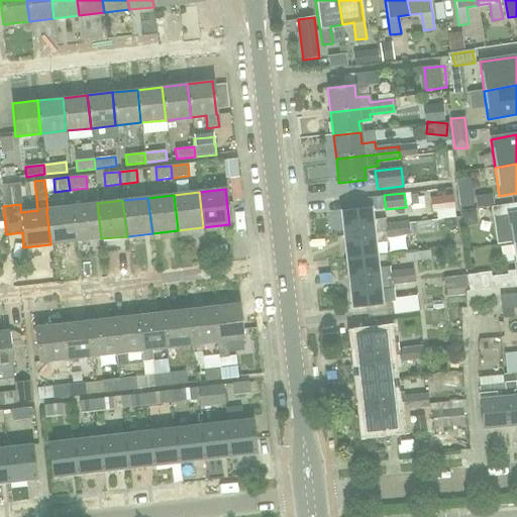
[(97,203),(72,206),(76,241),(101,238),(97,203)]
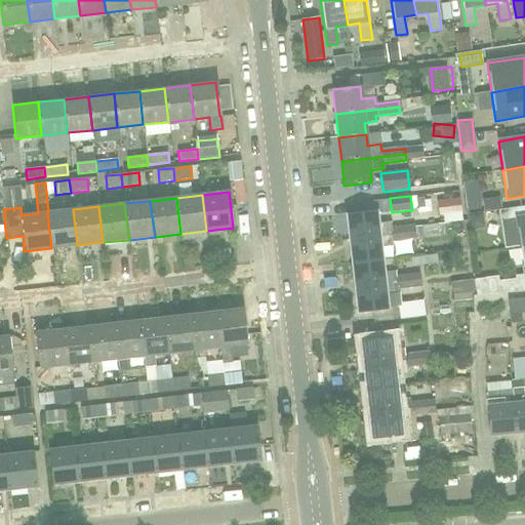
[(73,209),(48,212),(47,212),(51,248),(77,245),(73,209)]
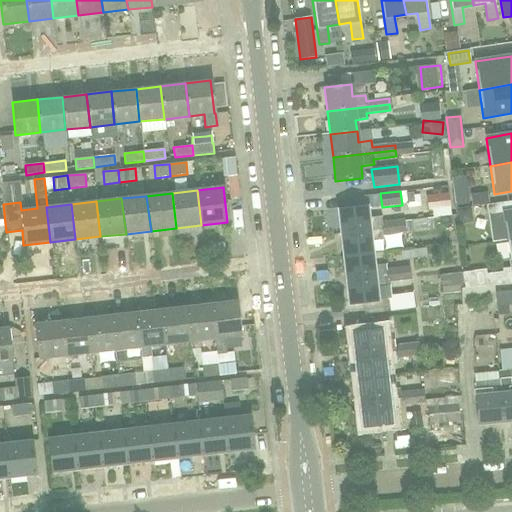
[(339,209),(342,233),(369,230),(366,206),(339,209)]
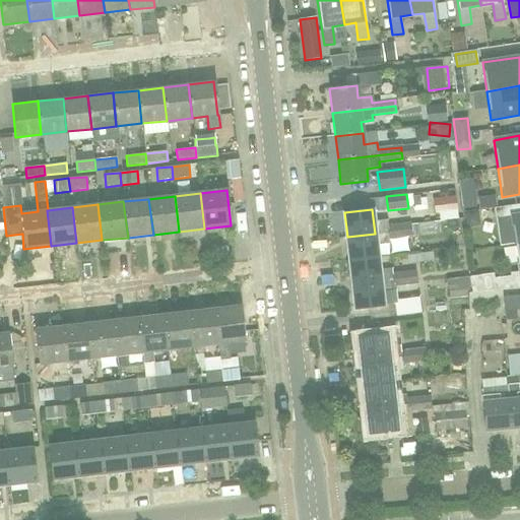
[(519,214),(511,216),(515,245),(519,244),(519,214)]
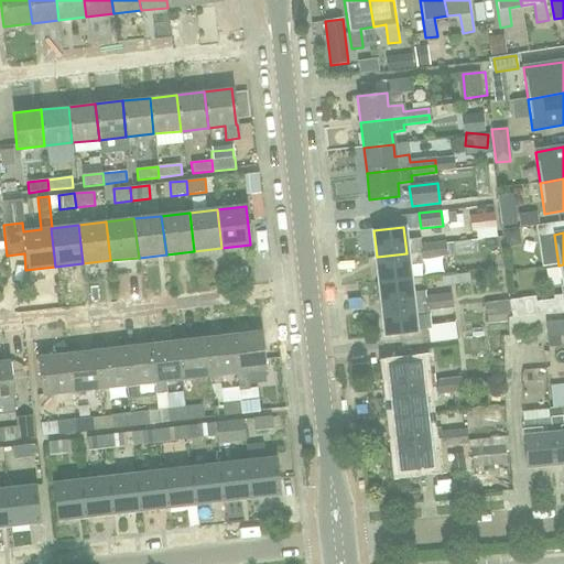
[(420,252),(446,249),(445,241),(419,245),(420,252)]
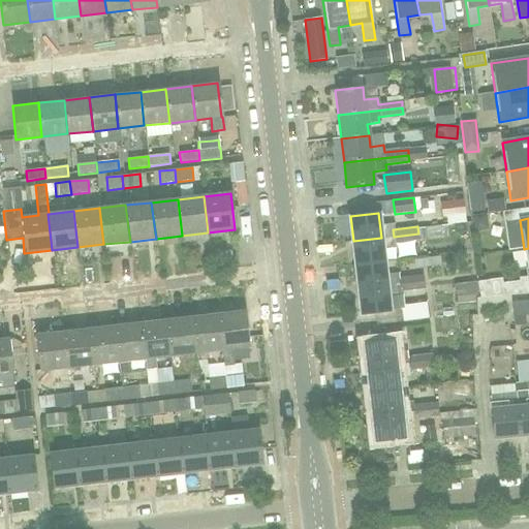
[(394,237),(381,238),(353,241),(356,266),(384,261),(382,251),(396,249),(395,243),(419,240),(418,234),(394,237)]
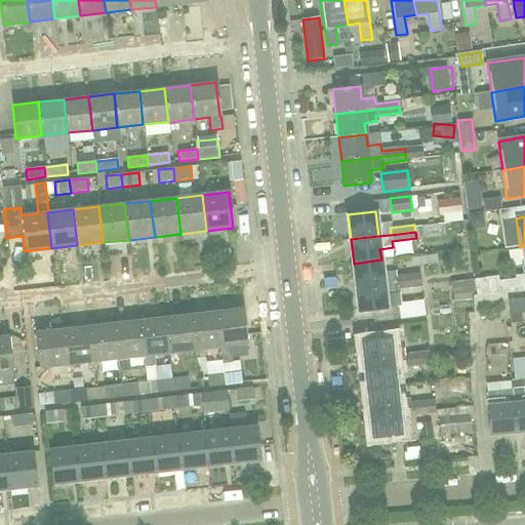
[(356,287),(384,283),(420,279),(420,273),(397,276),(396,271),(382,272),(381,259),(354,264),(356,287)]
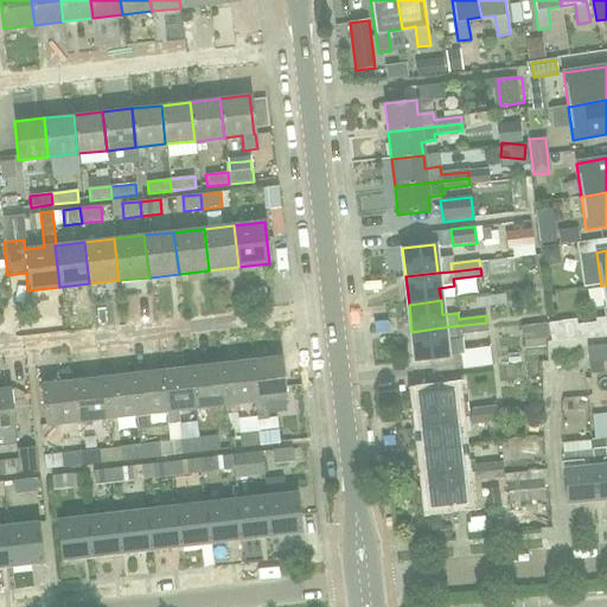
[(415,359),(430,358),(432,374),(492,365),(490,347),(460,351),(460,355),(447,356),(446,343),(461,340),(461,334),(487,332),(486,323),(443,327),(411,332),(415,359)]
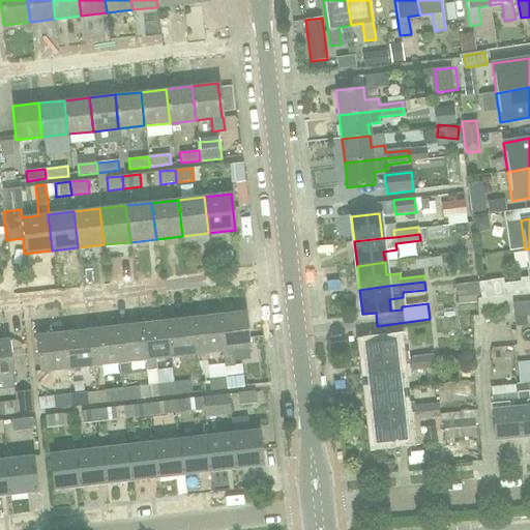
[(476,283),(465,284),(466,296),(478,295),(477,289),(476,283)]
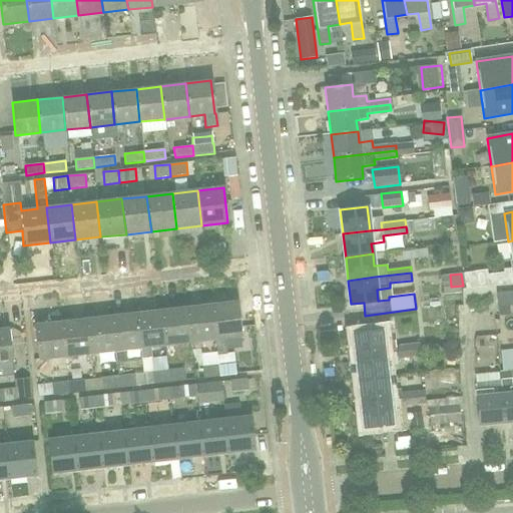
[(512,284),(512,285),(512,286),(512,291),(511,291),(511,286),(475,288),(463,288),(464,311),(497,309),(497,307),(512,305),(512,284)]
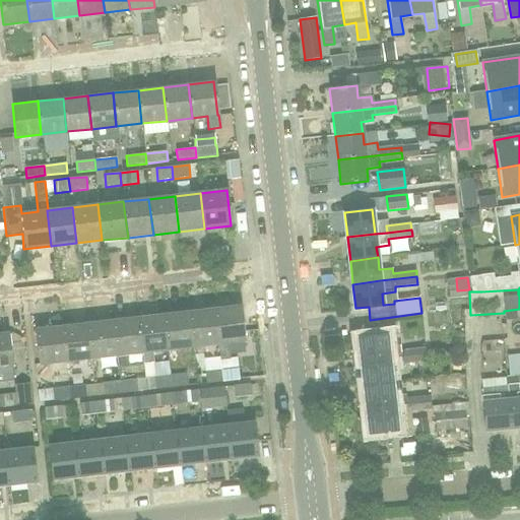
[(242,306),(215,309),(219,344),(218,344),(220,361),(231,360),(229,343),(246,341),(242,306)]
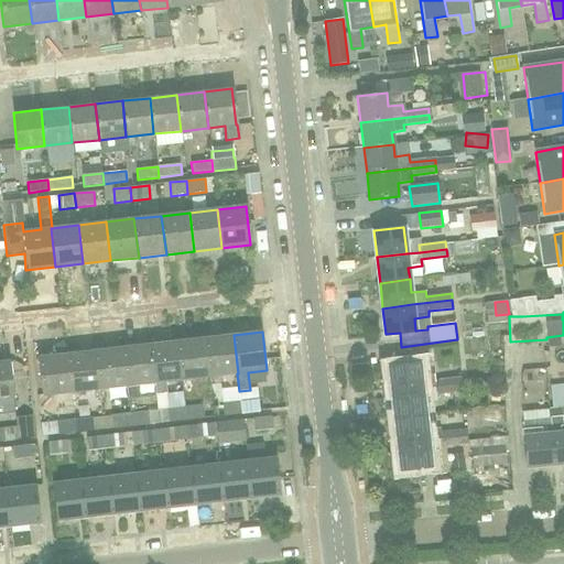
[(210,377),(237,373),(238,373),(234,335),(206,338),(210,377)]
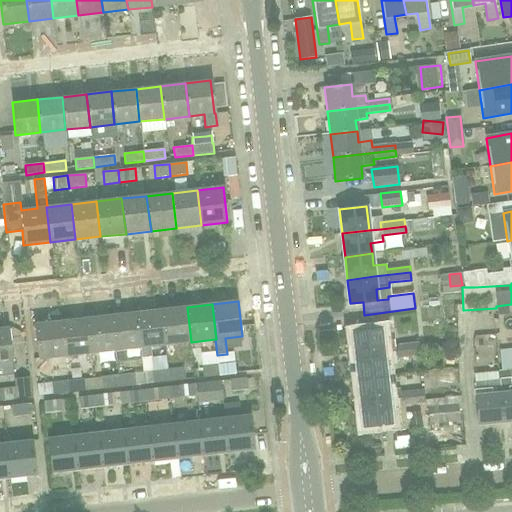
[(191,342),(187,307),(161,310),(166,345),(191,342)]
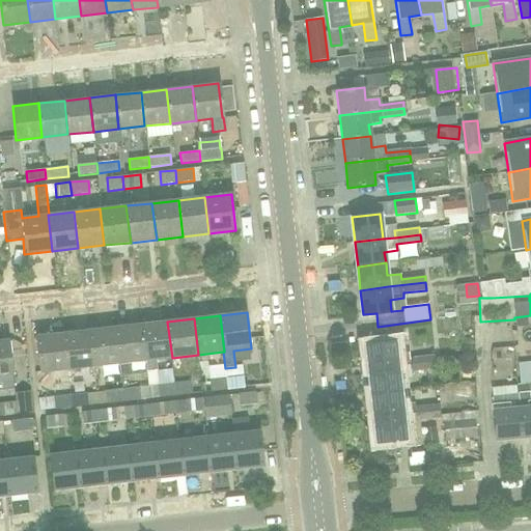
[(167,322),(141,325),(146,361),(145,361),(146,371),(157,370),(156,360),(172,358),(167,322)]
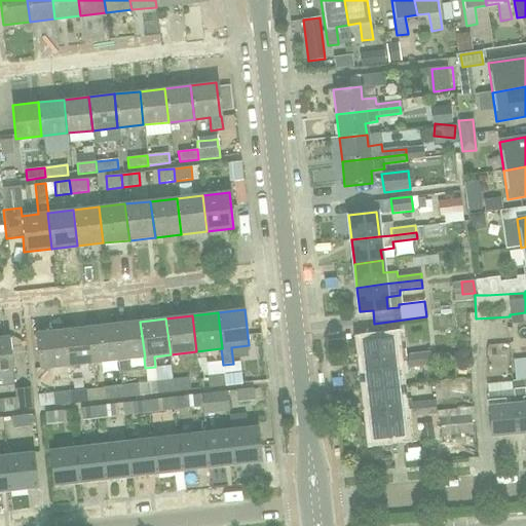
[(118,361),(144,358),(145,358),(140,322),(114,325),(118,361)]
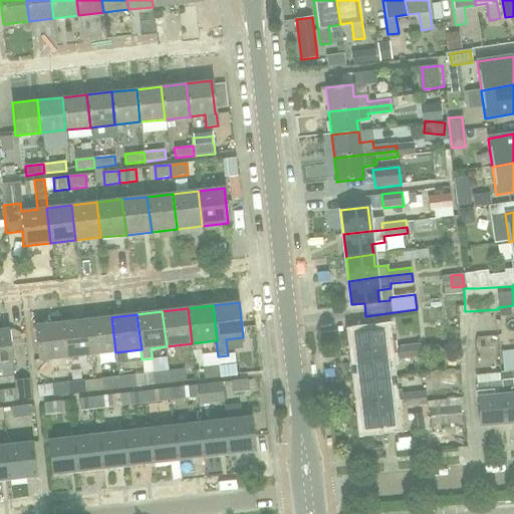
[(384,342),(383,330),(396,329),(395,316),(367,319),(369,332),(355,333),(358,357),(421,351),(420,343),(397,346),(396,341),(384,342)]
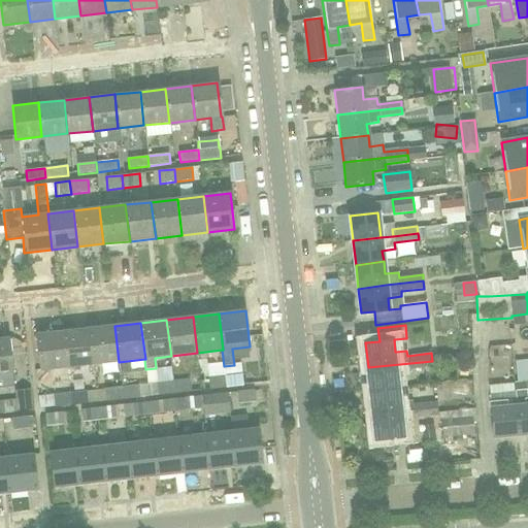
[(119,362),(114,326),(89,329),(93,365),(119,362)]
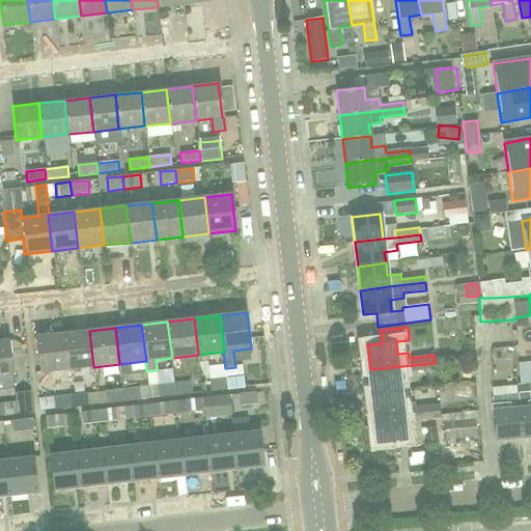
[(93,367),(89,331),(63,334),(67,370),(93,367)]
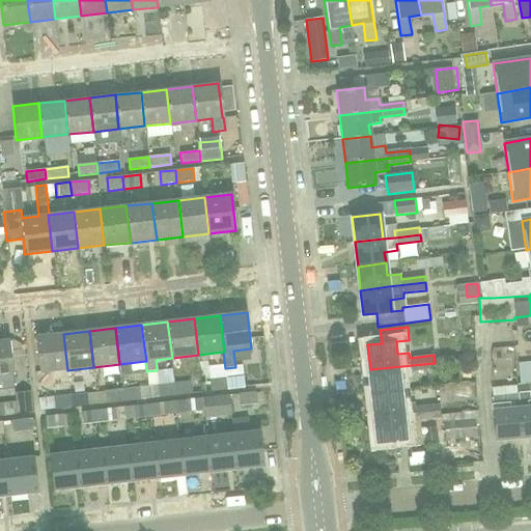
[(67,370),(63,334),(35,337),(39,373),(67,370)]
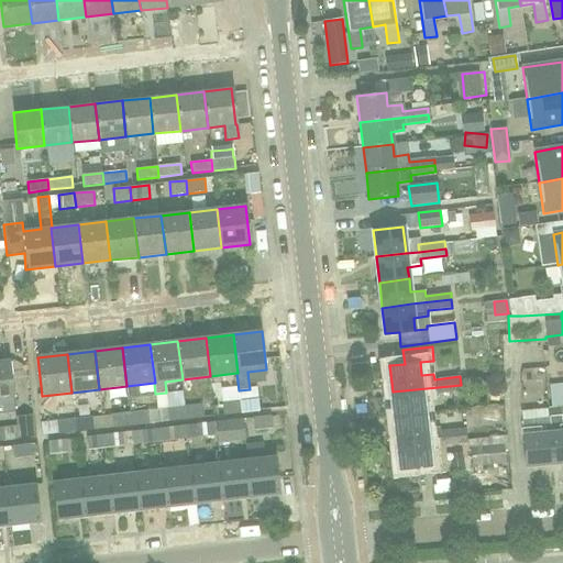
[(0,399),(14,398),(10,360),(0,361),(0,399)]
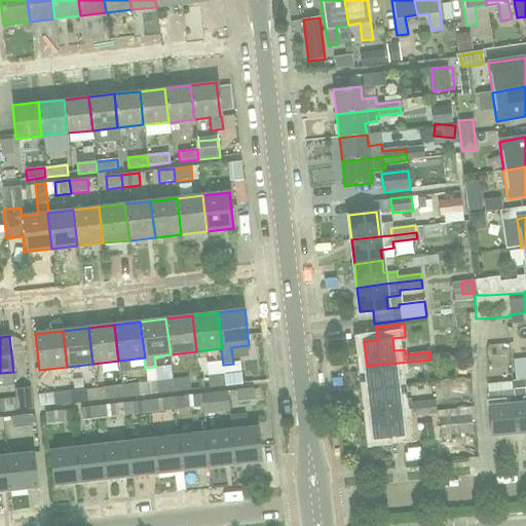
[(398,387),(396,376),(408,374),(407,368),(431,365),(430,360),(367,366),(369,390),(398,387)]
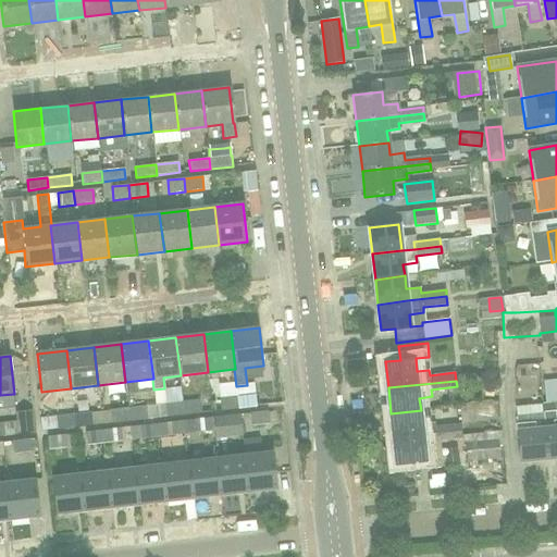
[(239,409),(256,407),(255,394),(238,395),(239,409)]
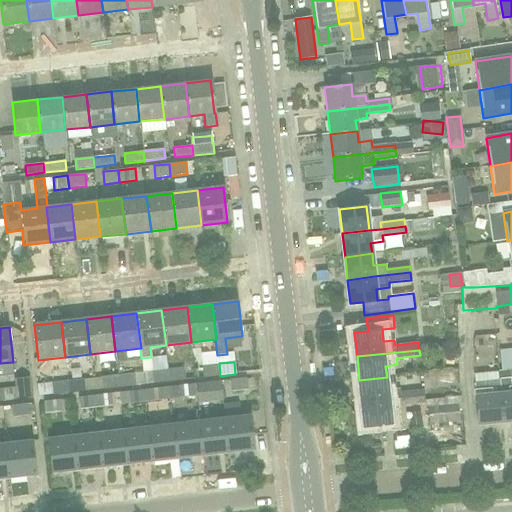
[(220,376),(219,363),(202,365),(203,378),(220,376)]
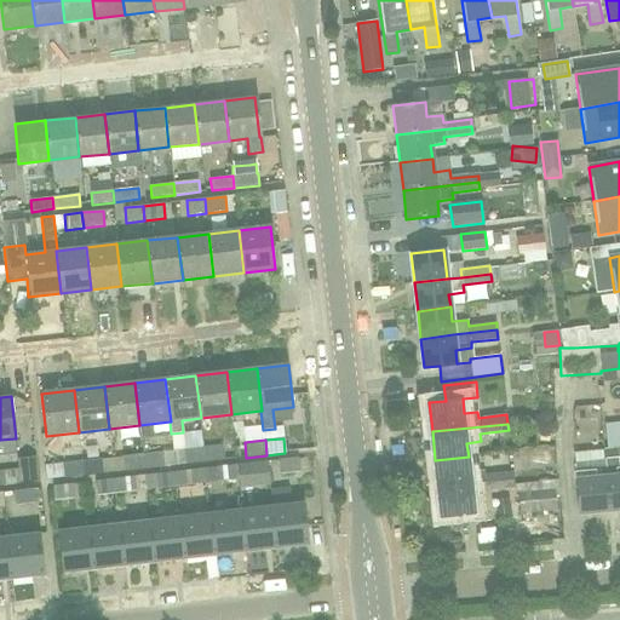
[(206,463),(224,460),(223,446),(205,447),(206,463)]
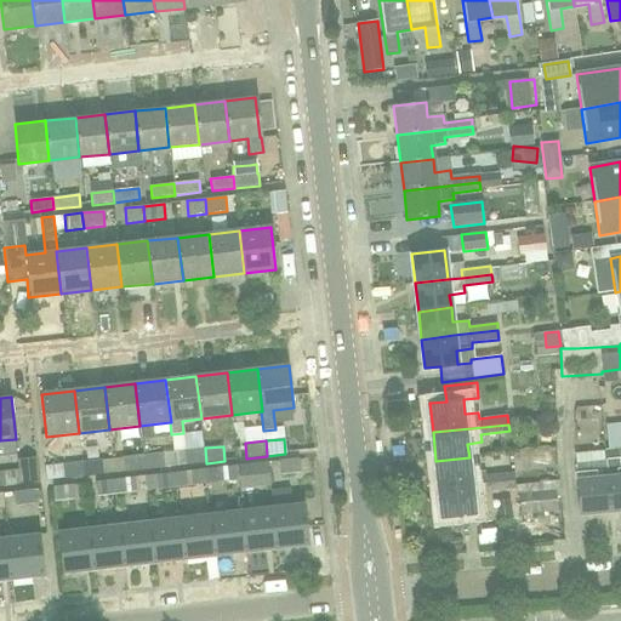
[(206,463),(205,448),(184,450),(186,466),(206,463)]
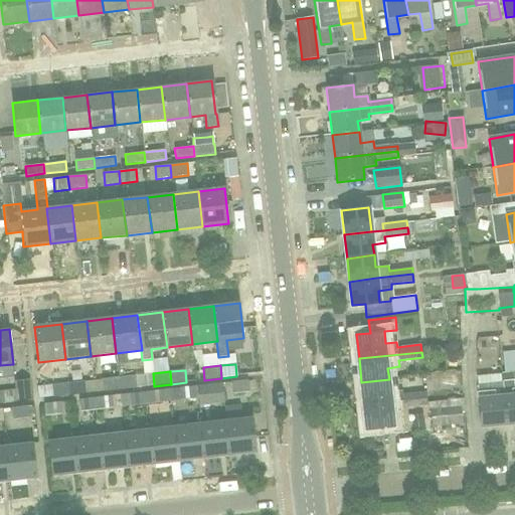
[(501,374),(476,376),(478,392),(478,394),(481,426),(506,424),(501,377),(501,374)]
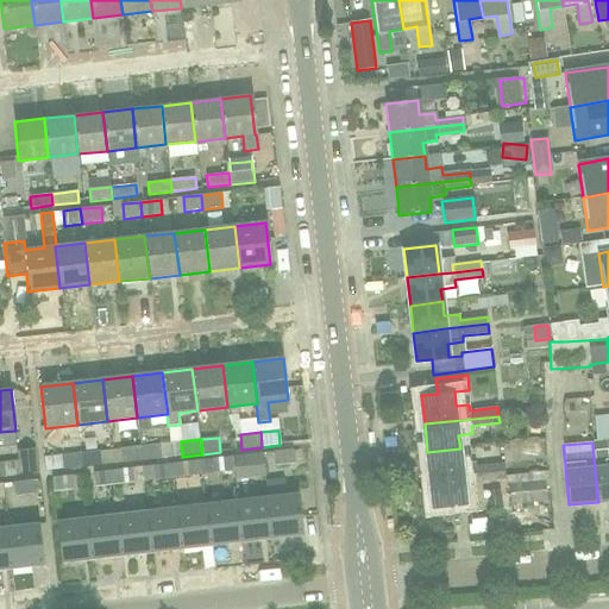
[(143,462),(161,459),(159,444),(140,446),(143,462)]
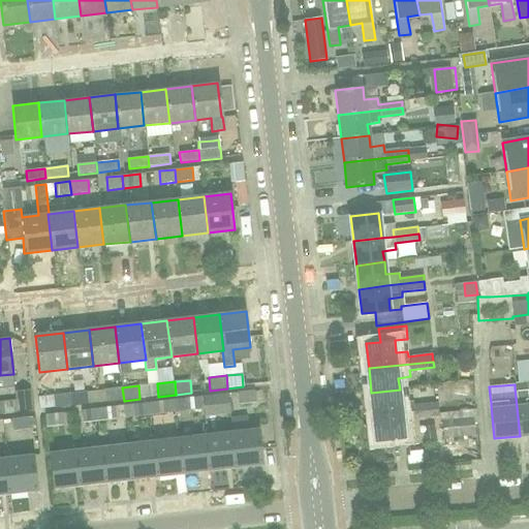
[(527,386),(515,387),(520,436),(528,434),(528,401),(527,386)]
